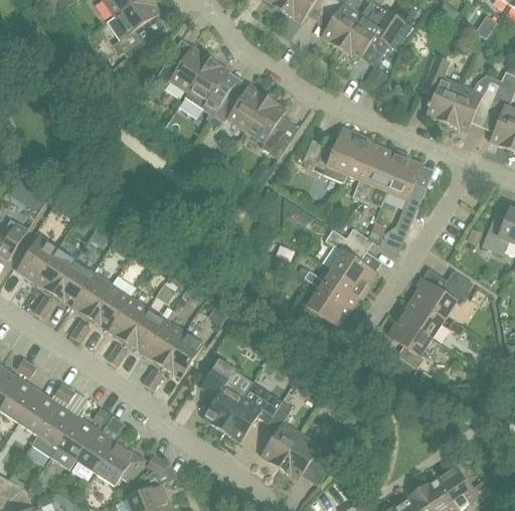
[(104,0),(114,15),(136,0),(104,0)]
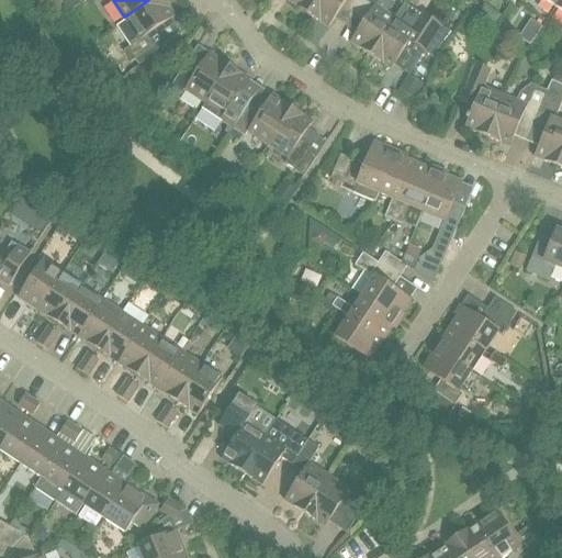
[(176,12),(167,0),(148,0),(124,17),(138,37),(124,46),(132,58),(155,42),(148,31),(176,12)]
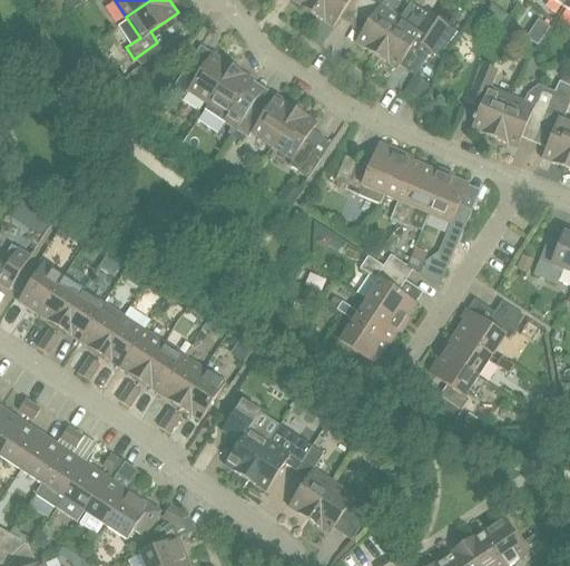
[(296,0),(312,10),(318,0),(296,0)]
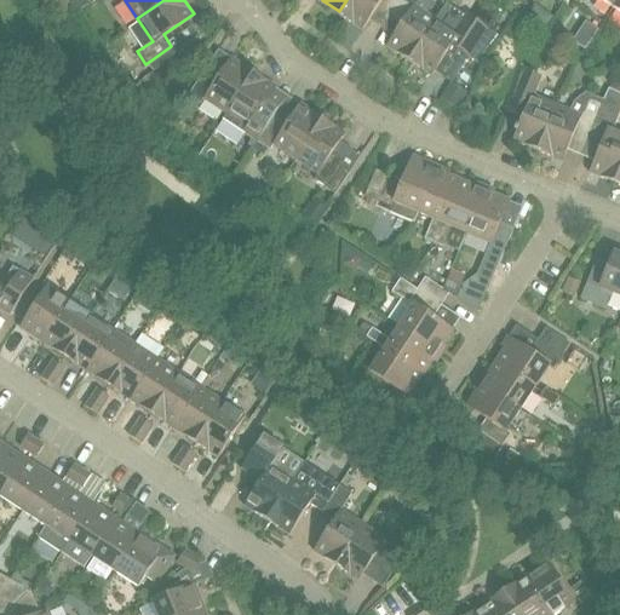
[(362,27),(369,16),(382,24),(397,0),(346,0),(339,11),(362,27)]
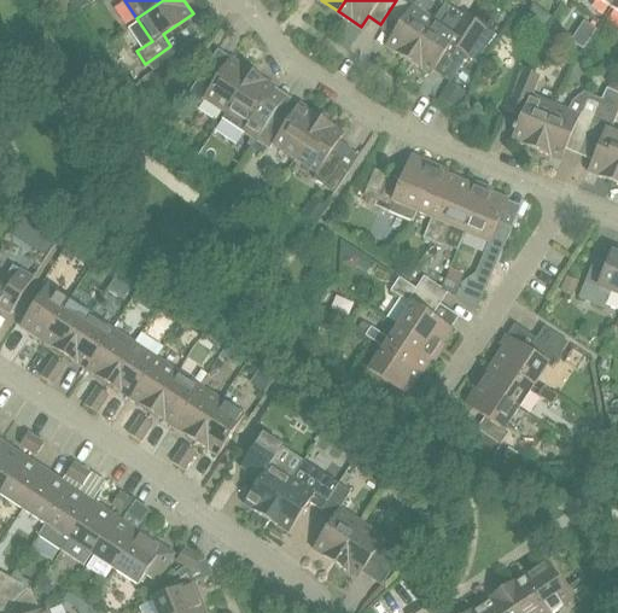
[(396,0),(380,24),(391,33),(385,42),(408,57),(435,16),(412,1),(413,0),(396,0)]
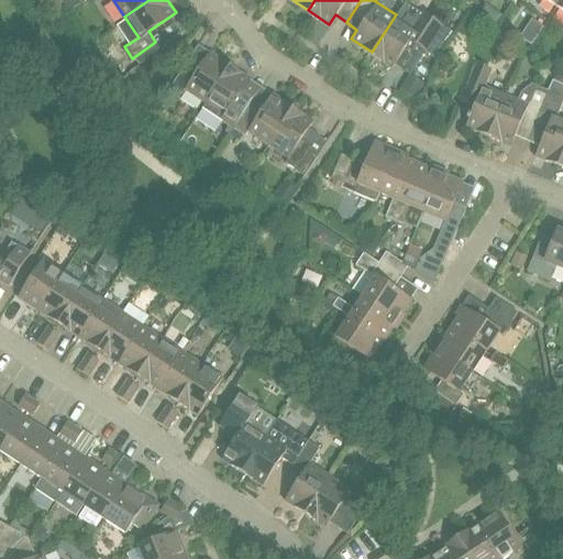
[(477,13),(494,23),(501,10),(485,0),(477,13)]
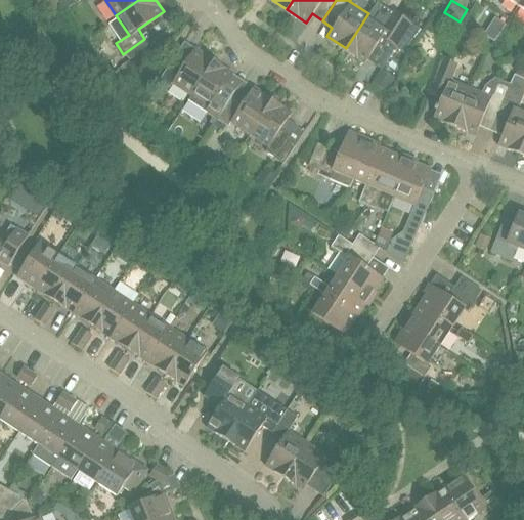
[(437,10),(430,20),(440,28),(447,16),(437,10)]
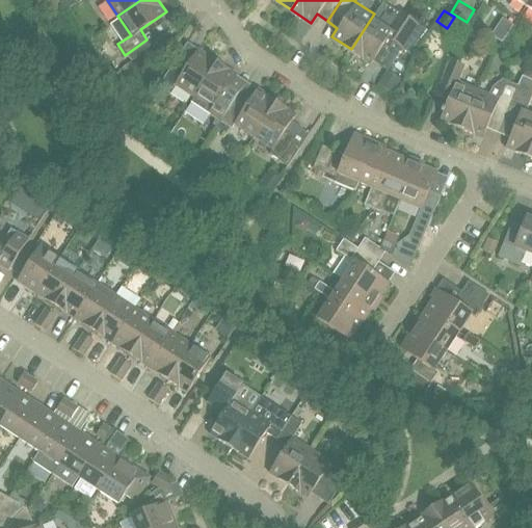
[(402,11),(393,26),(374,14),(351,49),(370,62),(388,35),(398,43),(414,20),(402,11)]
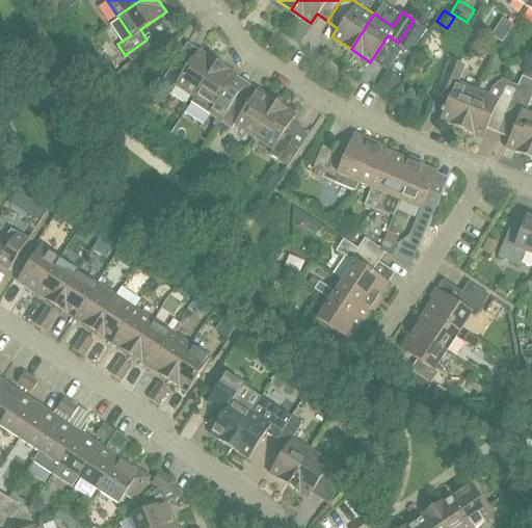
[(484,22),(474,15),(467,24),(478,31),(484,22)]
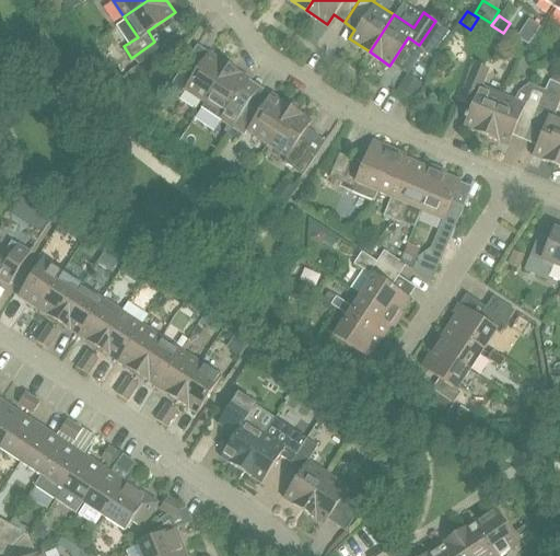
[(404,64),(418,68),(423,49),(409,45),(404,64)]
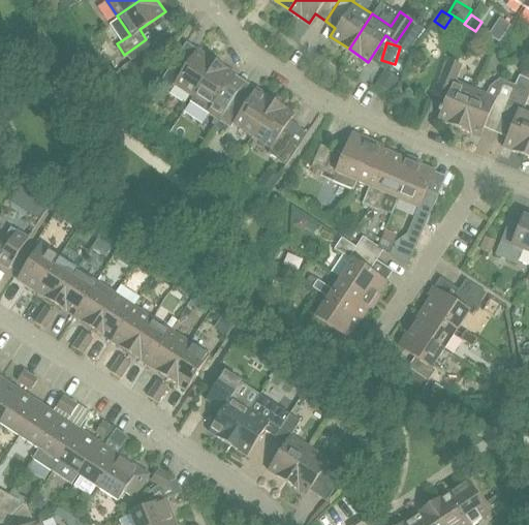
[(175,56),(160,78),(170,85),(174,81),(193,93),(216,58),(196,45),(185,63),(175,56)]
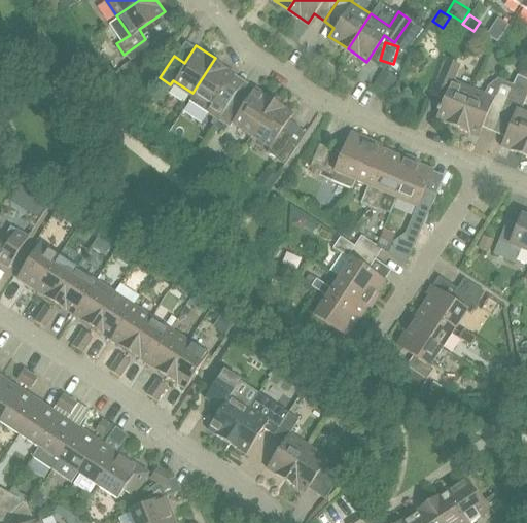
[(205,115),(214,121),(217,116),(218,117),(244,78),(234,71),(235,70),(215,58),(192,93),(211,105),(208,110),(205,115)]
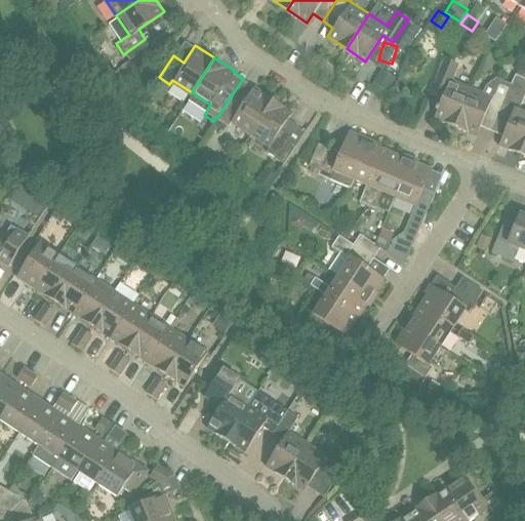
[(472,86),(450,77),(456,62),(445,57),(434,81),(446,86),(434,116),(455,125),(472,86)]
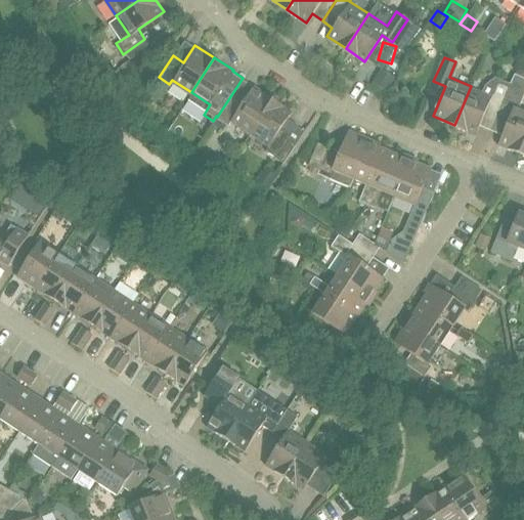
[(230,119),(250,131),(273,96),(254,84),(253,85),(243,78),(217,117),(218,117),(225,122),(227,123),(230,119)]
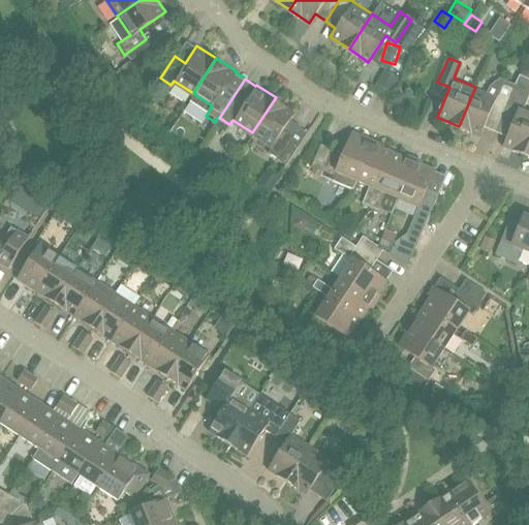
[(484,124),(495,129),(514,85),(502,81),(496,95),(475,87),(459,126),(479,134),(484,124)]
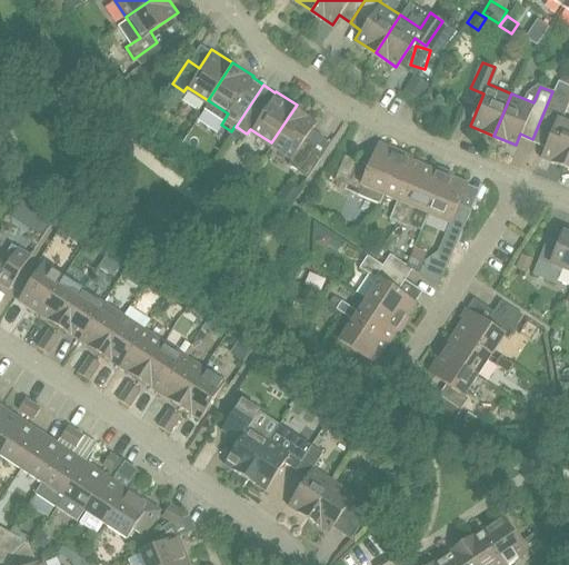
[(532,139),(545,145),(540,155),(563,165),(568,151),(568,117),(558,112),(565,97),(552,91),(532,139)]
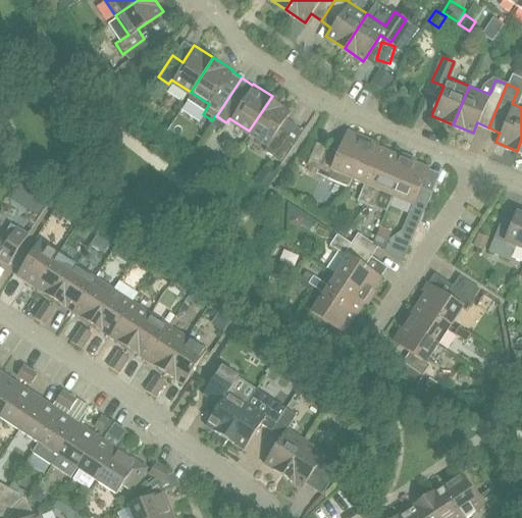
[(282,159),(295,140),(288,135),(296,122),(285,115),(291,108),(272,96),(249,131),(267,144),(265,148),(282,159)]
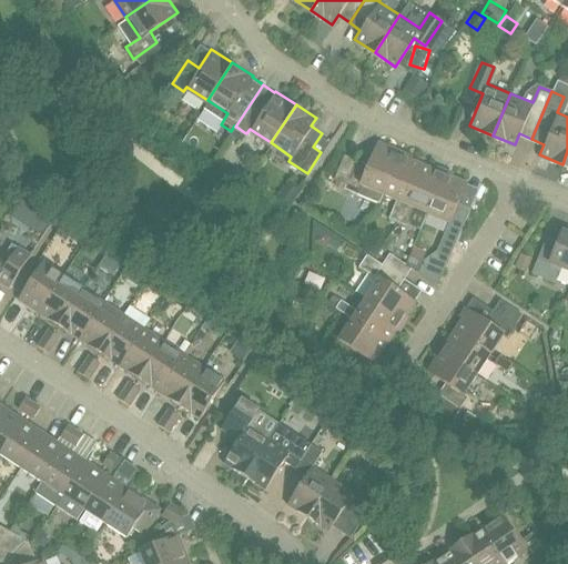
[(236,127),(233,132),(241,138),(244,132),(236,127)]
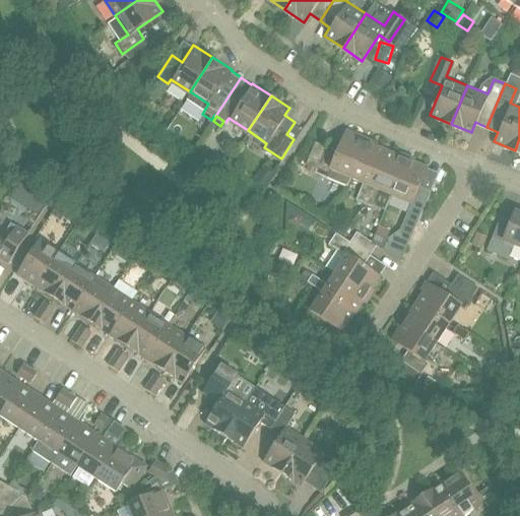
[(344,130),(337,148),(326,143),(317,166),(327,172),(330,167),(350,175),(366,139),(344,130)]
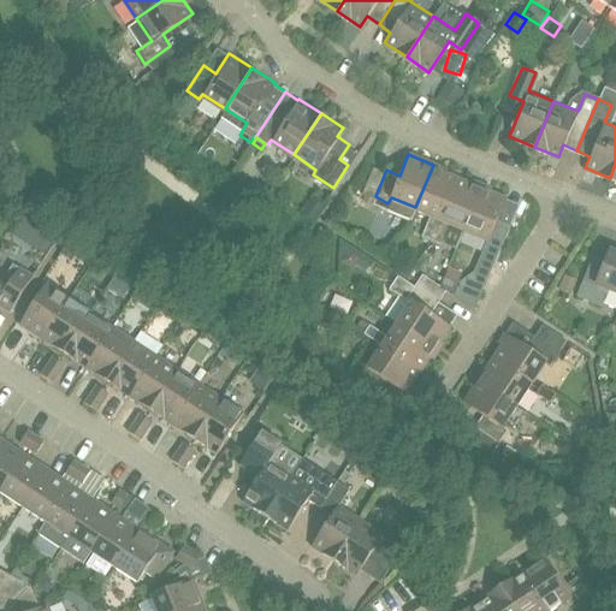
[(362,190),(375,196),(386,170),(373,164),(362,190)]
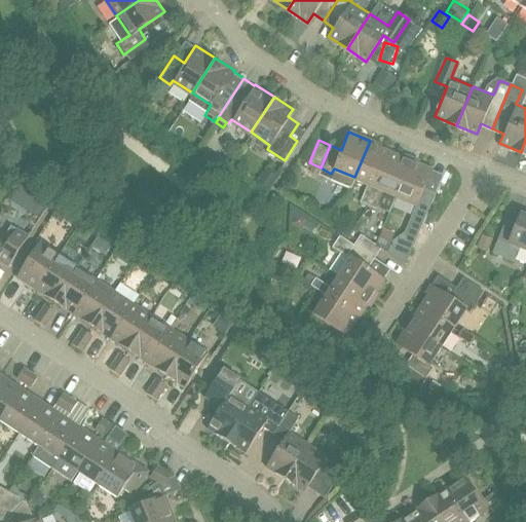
[(354,177),(367,182),(360,200),(367,202),(389,149),(370,141),(354,177)]
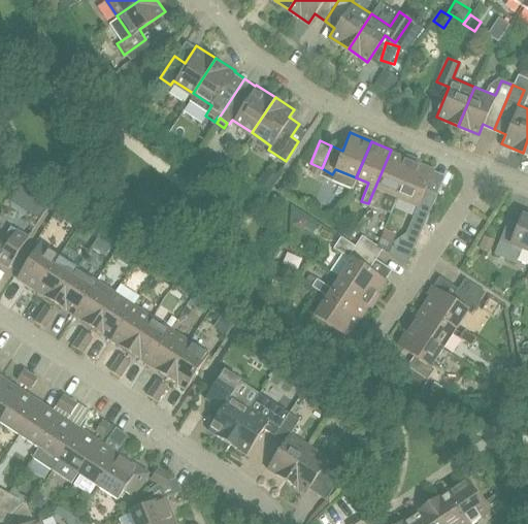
[(384,190),(397,195),(411,158),(391,150),(368,203),(377,207),(384,190)]
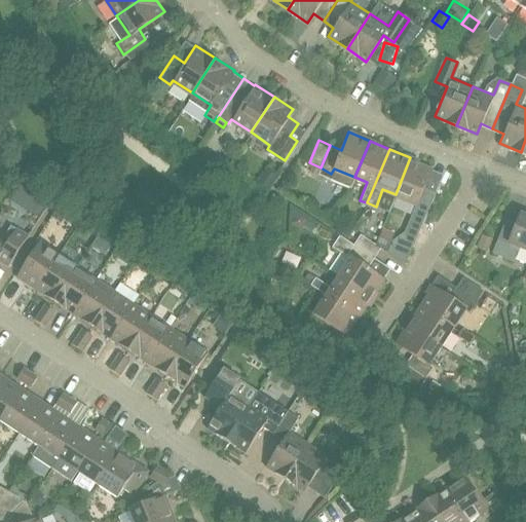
[(404,230),(416,235),(436,189),(424,185),(431,166),(410,157),(396,194),(415,202),(404,230)]
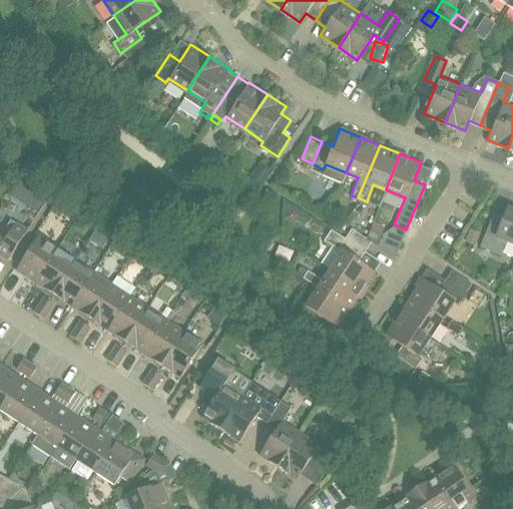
[(64,206),(54,200),(50,207),(59,214),(64,206)]
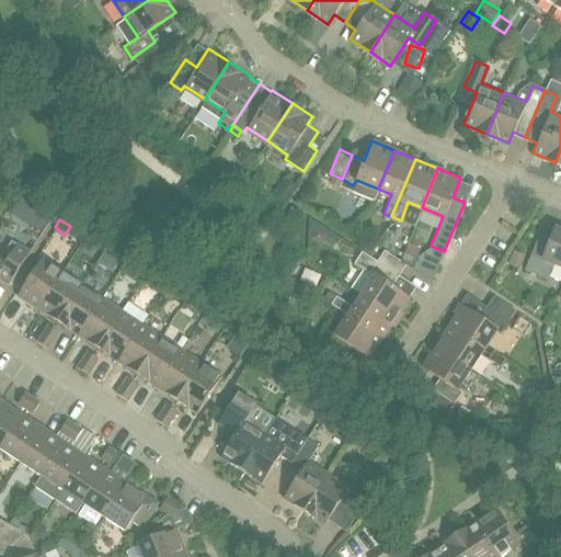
[(317,225),(310,236),(321,241),(327,231),(317,225)]
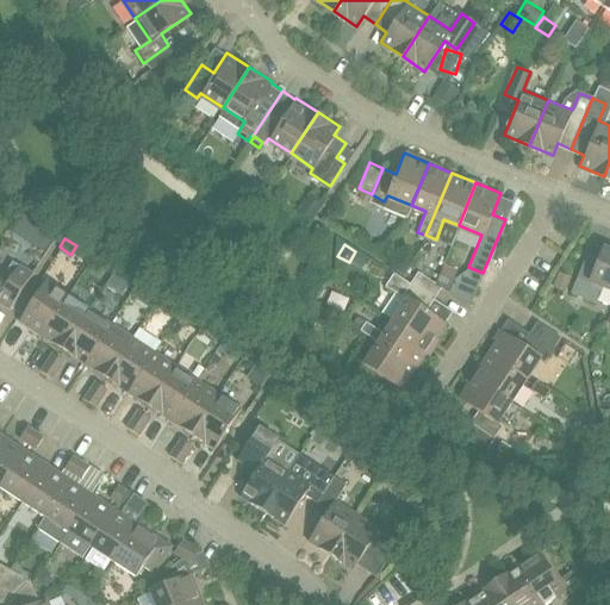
[(602,284),(609,287),(609,247),(604,244),(599,256),(586,251),(571,291),(595,300),(602,284)]
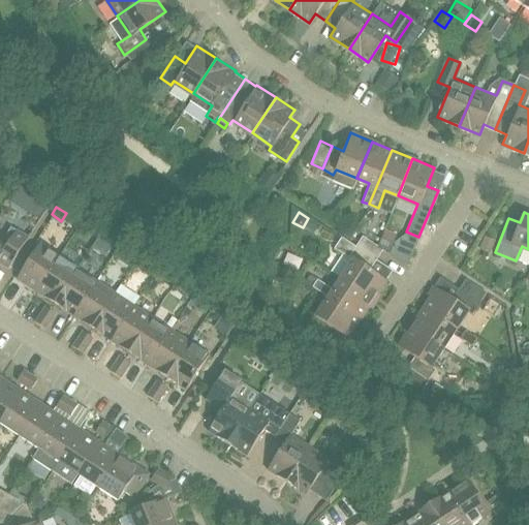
[(433,217),(422,239),(437,247),(448,225),(433,217)]
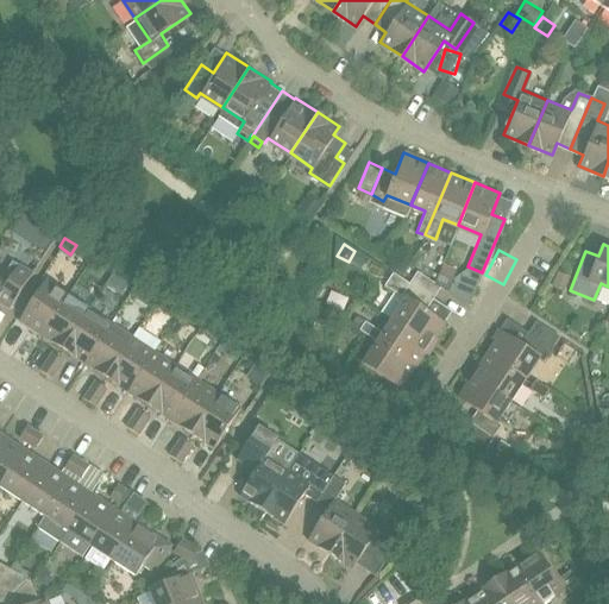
[(0,300),(10,306),(25,282),(32,271),(12,258),(2,272),(0,270),(0,300)]
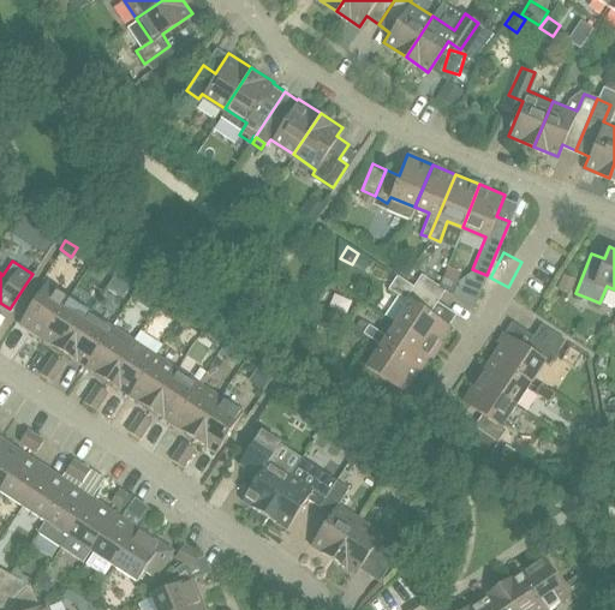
[(422,270),(415,282),(439,299),(445,288),(446,287),(440,282),(422,270)]
